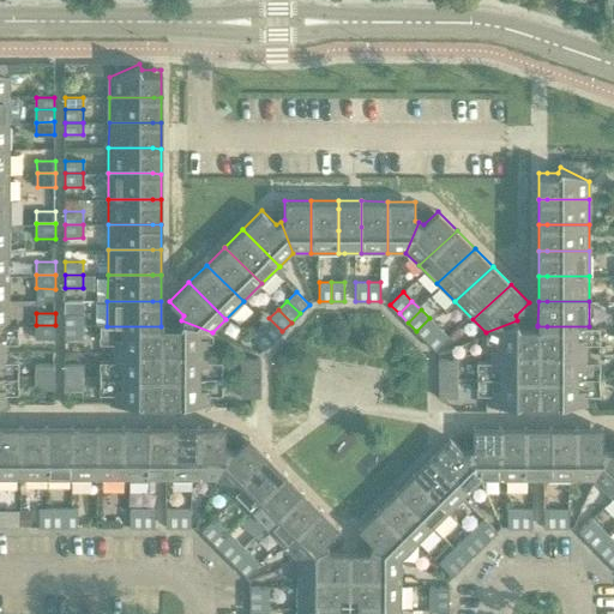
[(64,313),(64,326),(83,326),(83,313),(64,313)]
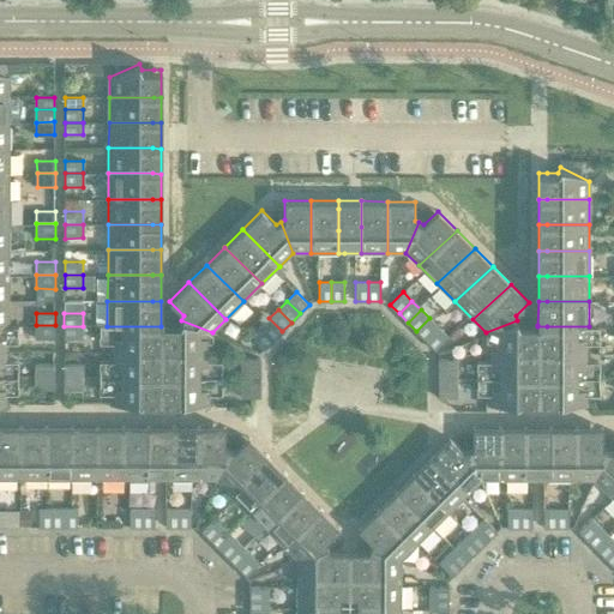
[(282,331),(269,318),(260,327),(274,339),(282,331)]
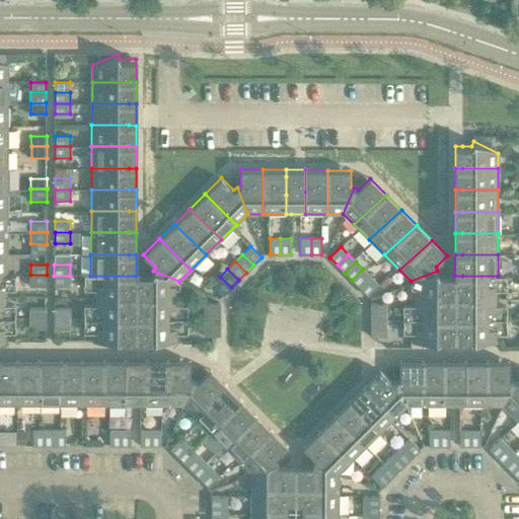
[(360,287),(370,277),(363,269),(352,280),(360,287)]
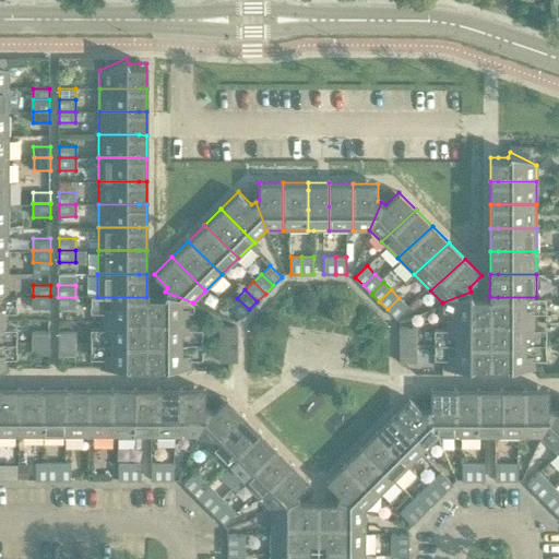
[(154,297),(146,297),(146,319),(154,319),(193,319),(193,302),(165,292),(163,297),(154,297)]
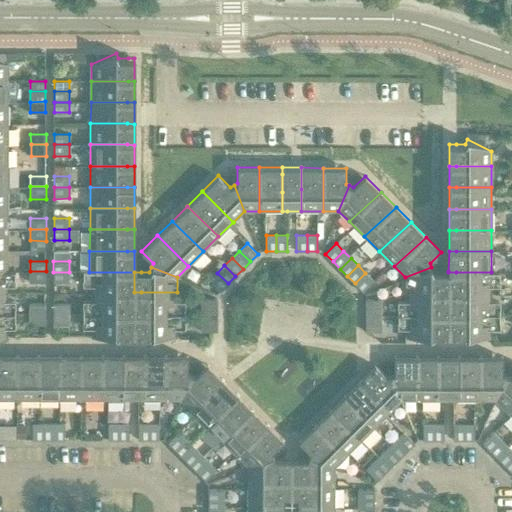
[(431,267),(405,277),(405,292),(442,292),(448,292),(448,272),(448,271),(442,271),(433,271),(431,267)]
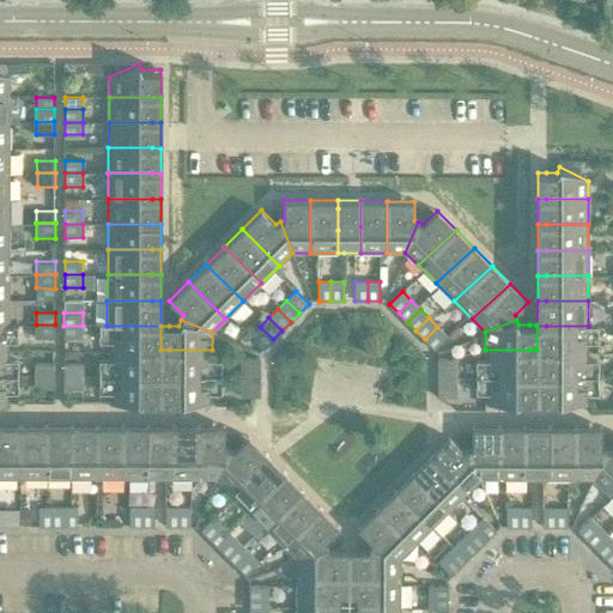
[(0,325),(0,350),(8,350),(8,341),(18,341),(18,325),(8,325),(0,325)]
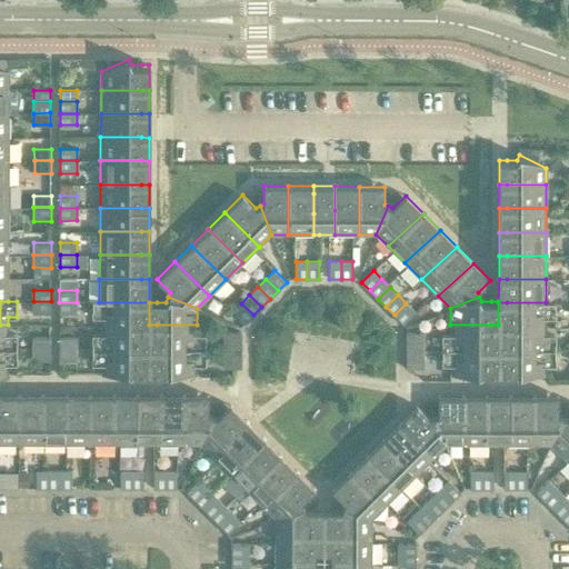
[(51,315),(51,301),(33,301),(35,315),(51,315)]
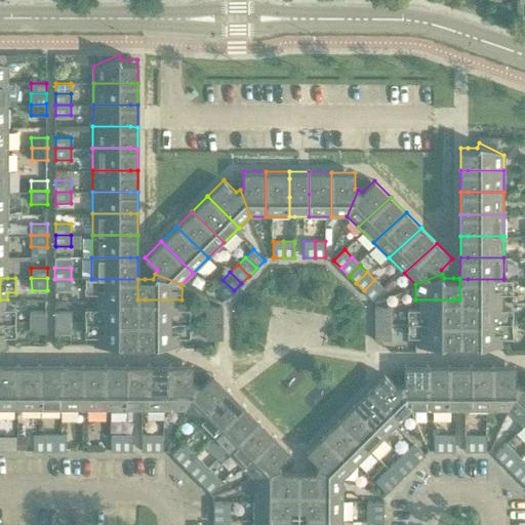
[(71,290),(71,279),(54,279),(55,290),(71,290)]
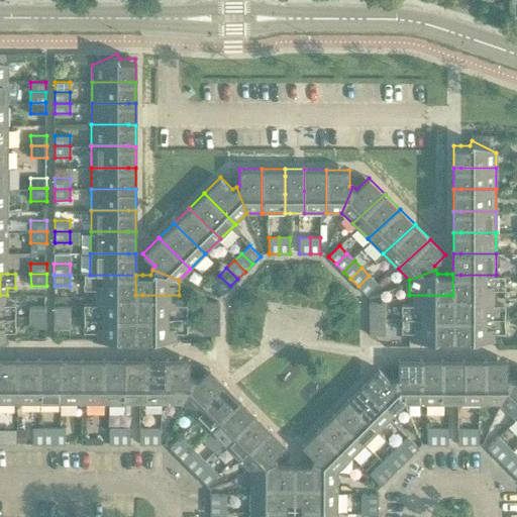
[(90,275),(84,275),(84,287),(91,287),(91,295),(128,295),(135,295),(135,275),(90,275)]
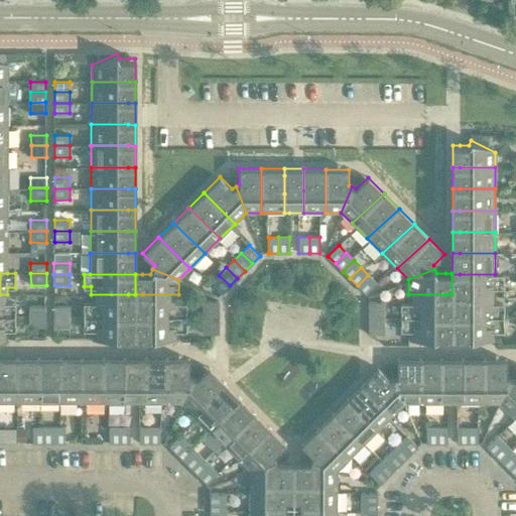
[(460,274),(452,274),(452,294),(460,294),(494,294),(494,287),(503,287),(503,274),(495,274),(460,274)]
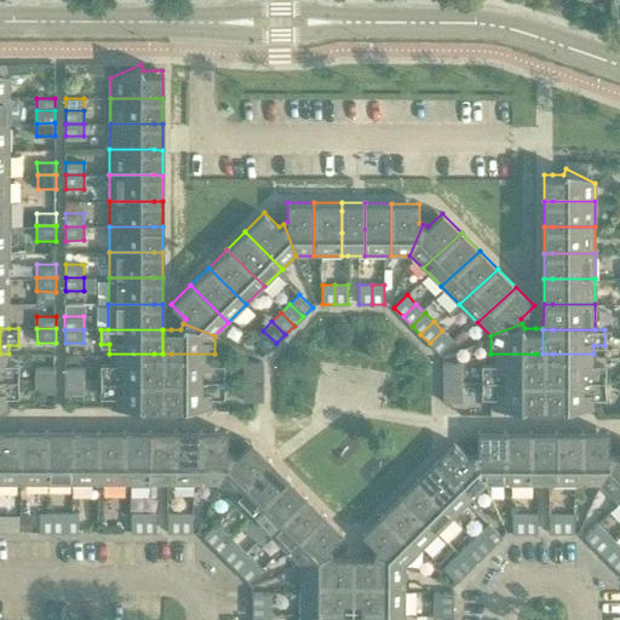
[(276,343),(263,331),(254,339),(267,352),(276,343)]
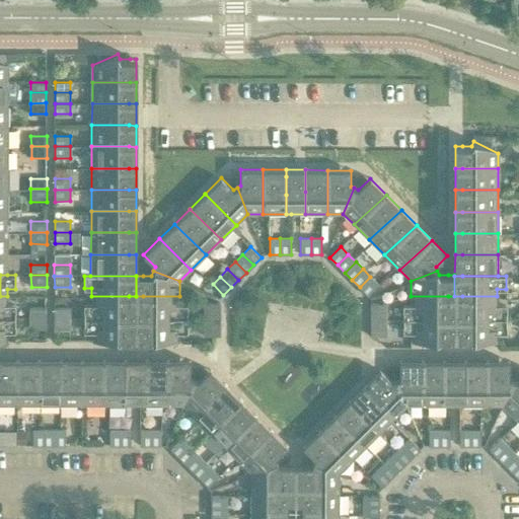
[(370,277),(360,287),(367,295),(378,285),(370,277)]
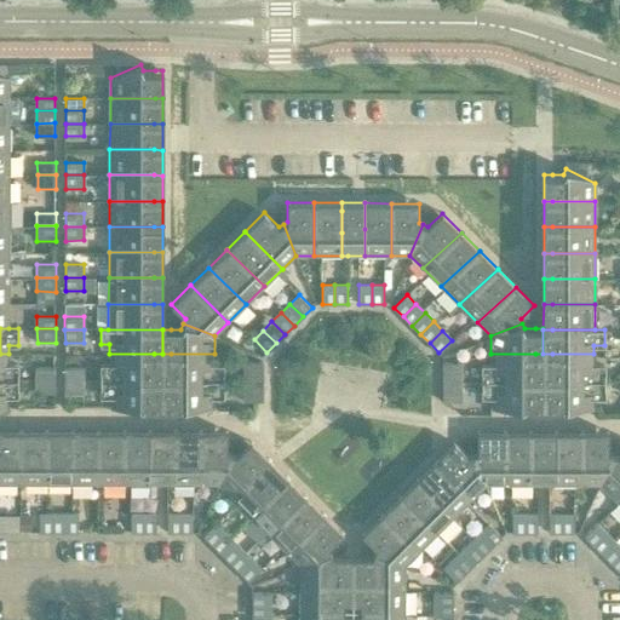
[(0,354),(0,380),(18,380),(18,365),(9,365),(9,354),(0,354)]
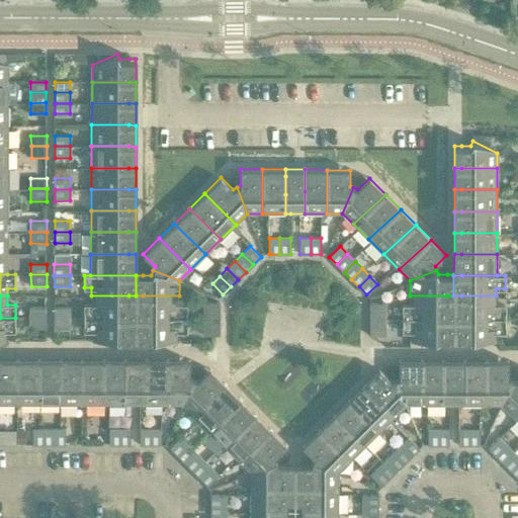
[(91,305),(83,304),(83,318),(128,318),(136,318),(136,295),(128,295),(91,295),(91,305)]
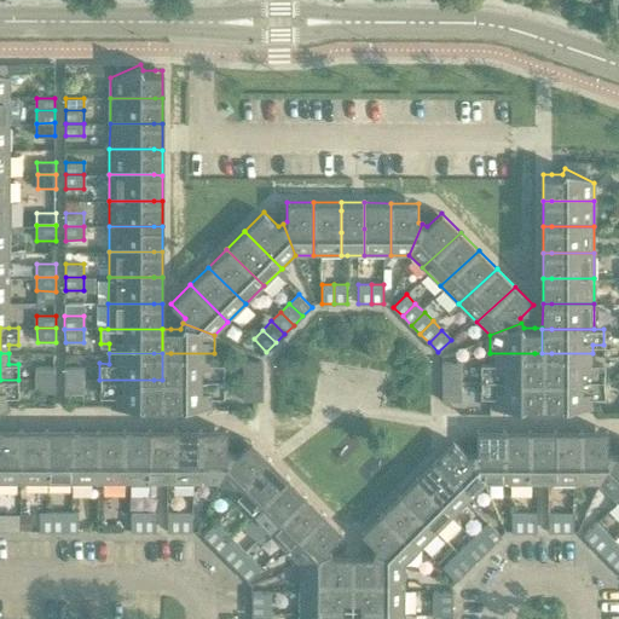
[(171,353),(162,353),(162,380),(171,380),(223,380),(223,365),(214,365),(214,353),(171,353)]
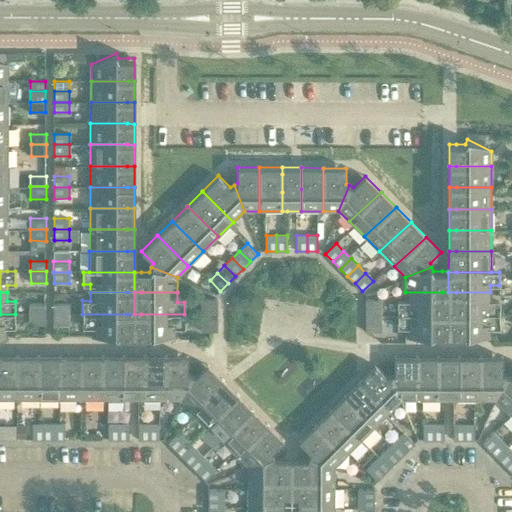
[(405,301),(397,301),(397,315),(442,315),(448,315),(448,292),(442,292),(405,292),(405,301)]
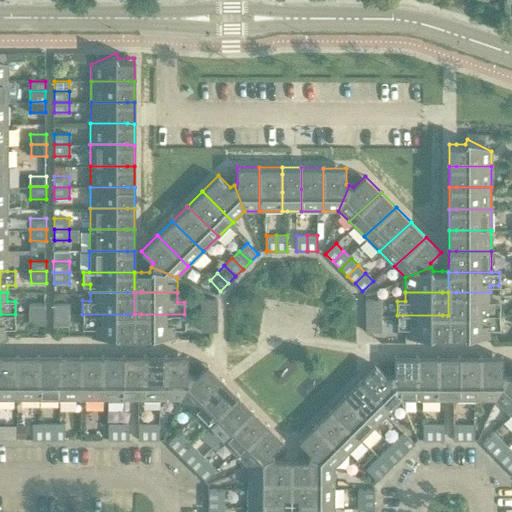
[(456,292),(448,292),(448,315),(456,315),(499,315),(499,303),(490,303),(490,292),(456,292)]
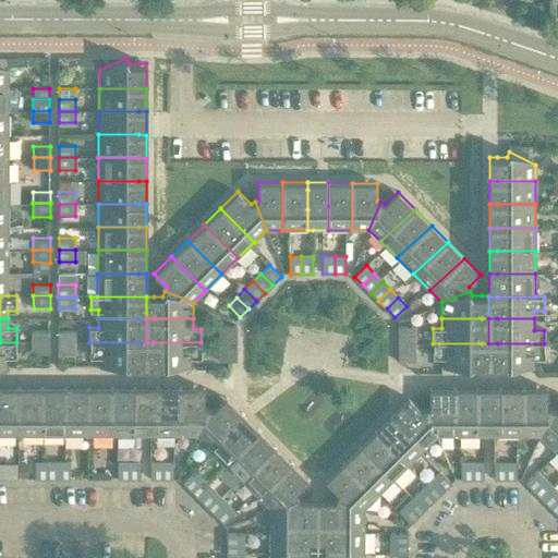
[(220,326),(220,338),(237,337),(237,326),(220,326)]
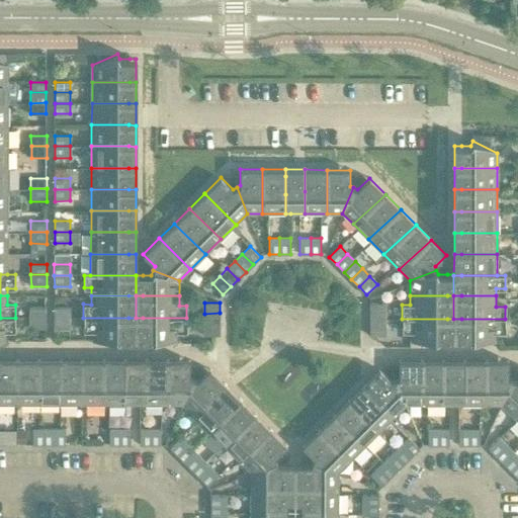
[(370,303),(370,314),(385,314),(385,303),(370,303)]
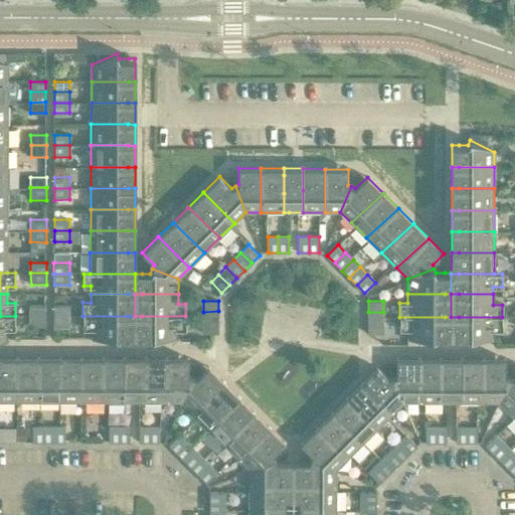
[(30,316),(45,316),(45,306),(30,306),(30,316)]
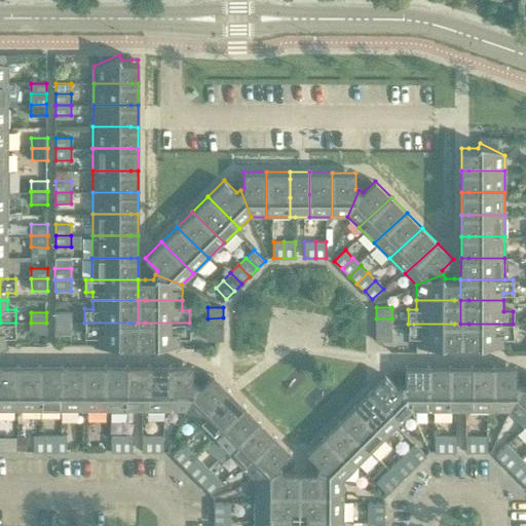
[(54,323),(71,323),(71,312),(54,312),(54,323)]
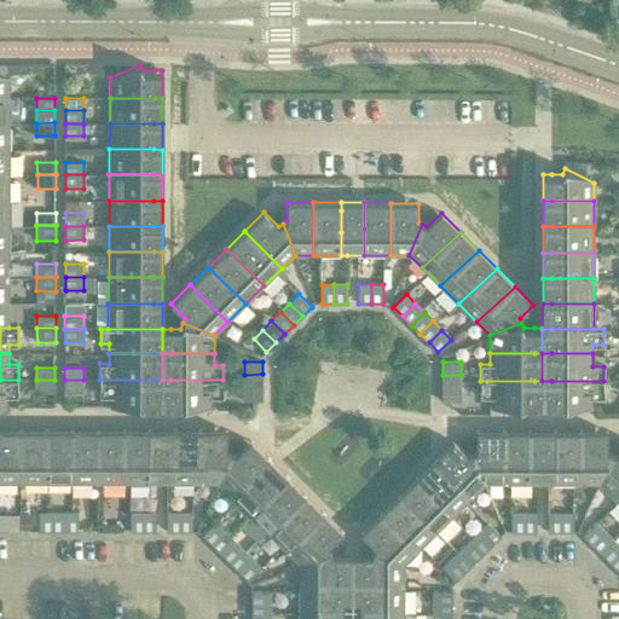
[(262,387),(262,374),(244,375),(244,387),(262,387)]
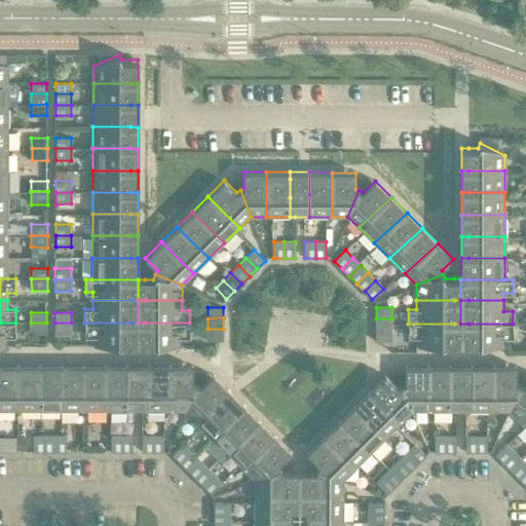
[(376,318),(376,329),(391,329),(391,318),(376,318)]
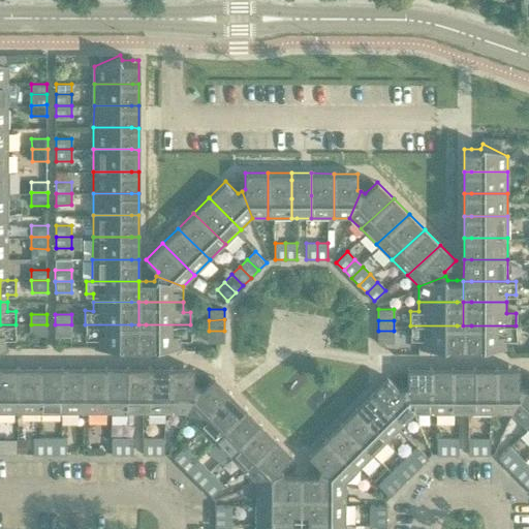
[(0,324),(0,347),(7,347),(7,338),(16,338),(16,324),(0,324)]
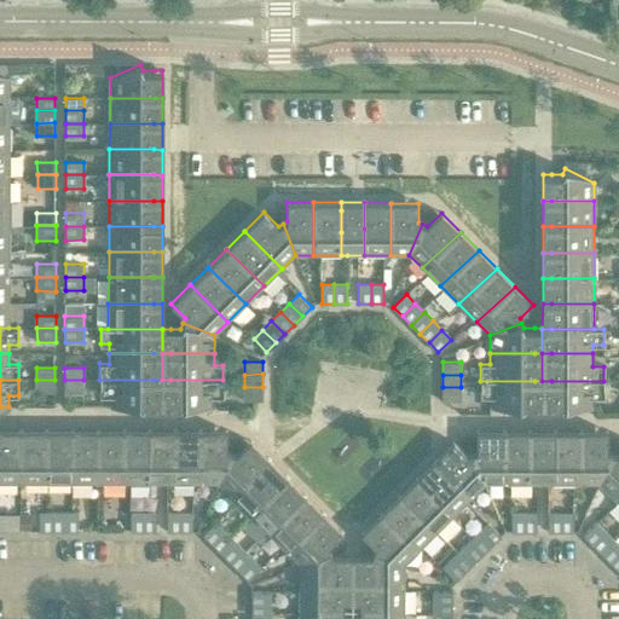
[(55,380),(36,380),(36,392),(55,392),(55,380)]
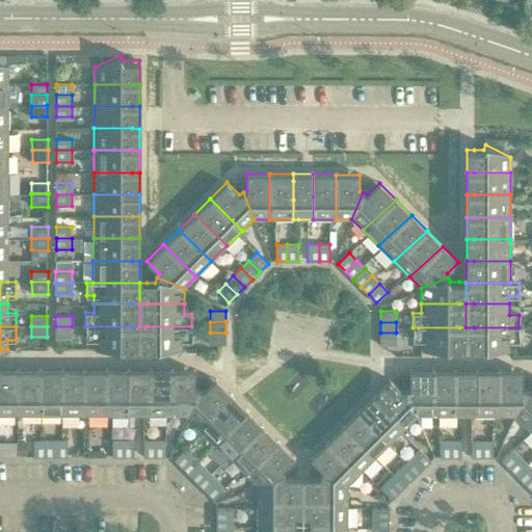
[(72,326),(55,326),(55,337),(72,337),(72,326)]
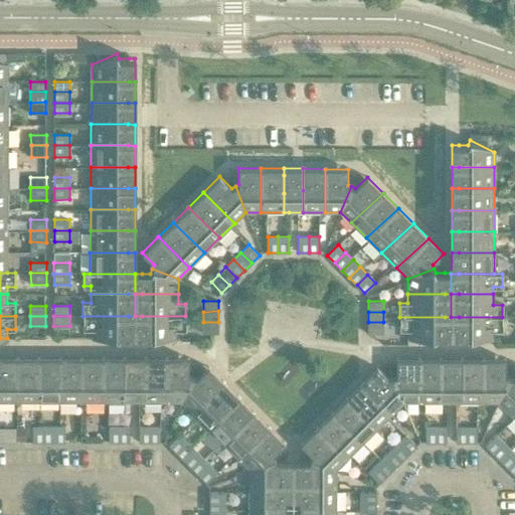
[(128,316),(82,316),(82,329),(92,329),(92,338),(128,339),(135,339),(135,316),(128,316)]
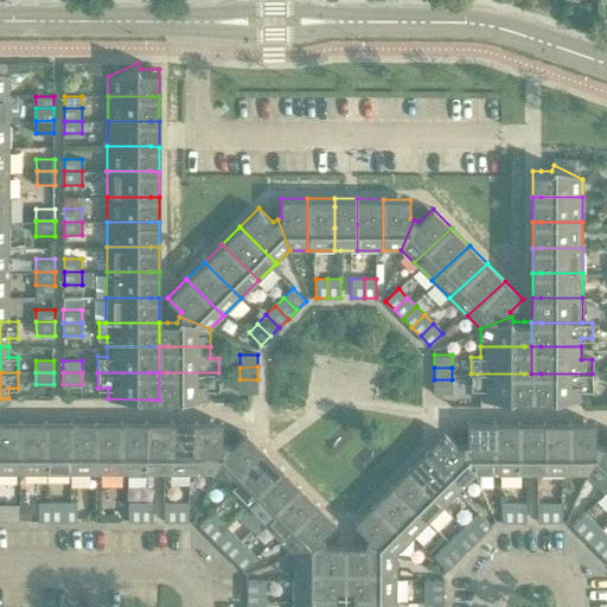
[(167,372),(159,372),(159,400),(167,400),(210,400),(210,388),(218,388),(218,372),(167,372)]
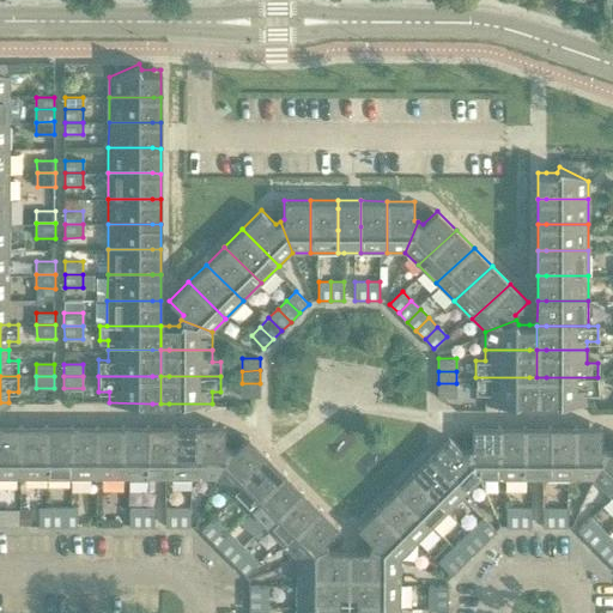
[(529,377),(475,377),(475,392),(485,392),(486,404),(510,404),(529,404),(536,404),(536,377),(529,377)]
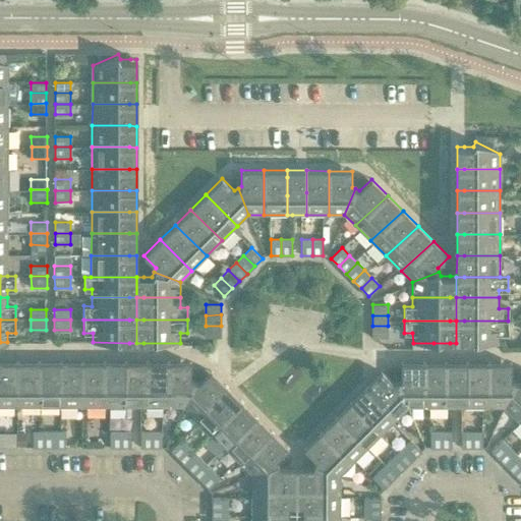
[(464,321),(456,321),(456,343),(464,343),(501,343),(501,334),(508,334),(508,321),(464,321)]
